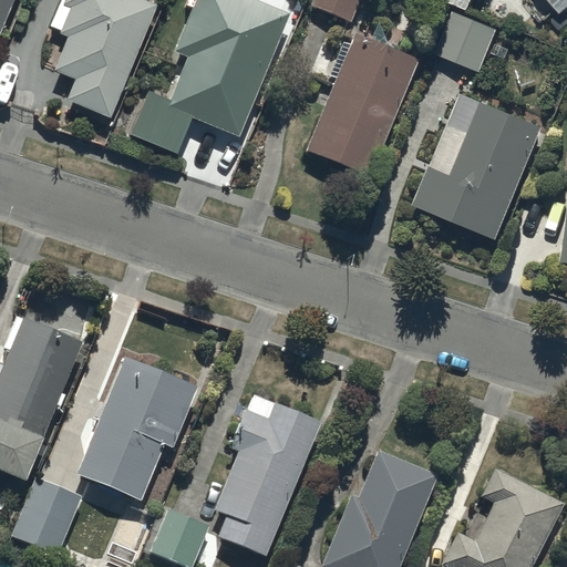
[(0,0),(0,31),(12,0),(0,0)]
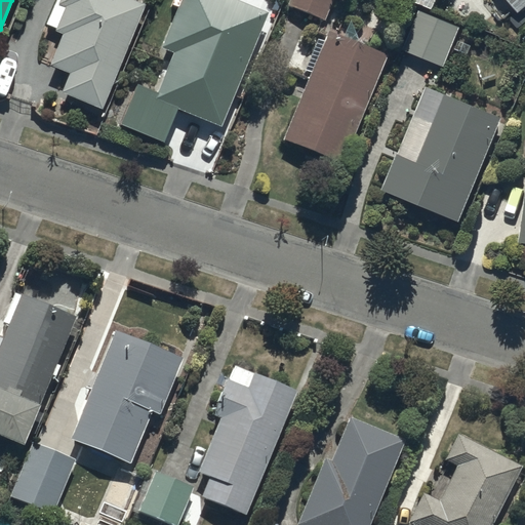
[(54,0),(45,25),(54,29),(53,32),(62,35),(49,66),(69,73),(61,93),(103,110),(144,4),(131,0),(54,0)]
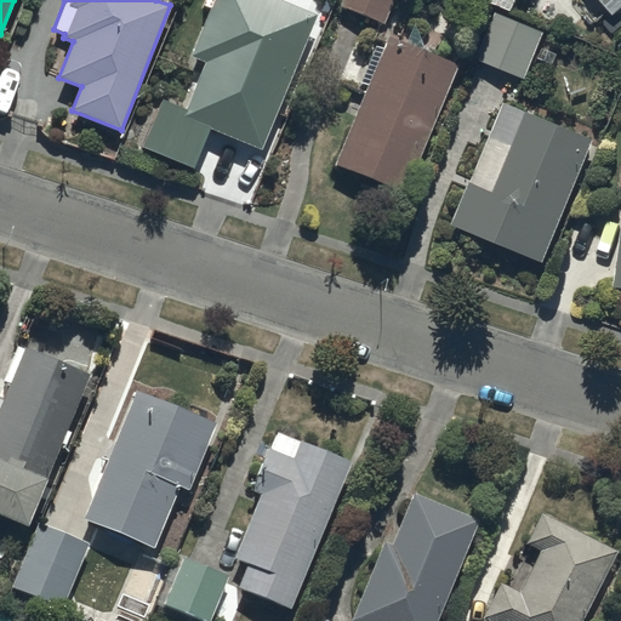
[(314,15),(279,0),(203,0),(203,5),(210,7),(189,58),(204,63),(186,110),(163,101),(143,148),(193,169),(209,130),(260,151),(314,15)]
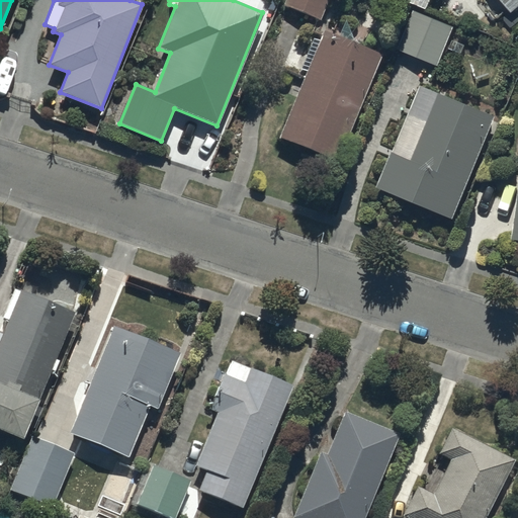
[(329,0),(286,0),(284,5),(321,20),(329,0)]
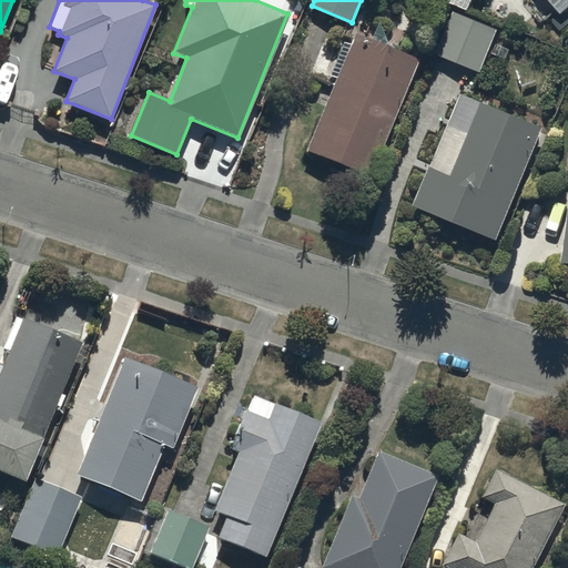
[(567,0),(546,0),(561,17),(567,10),(567,0)]
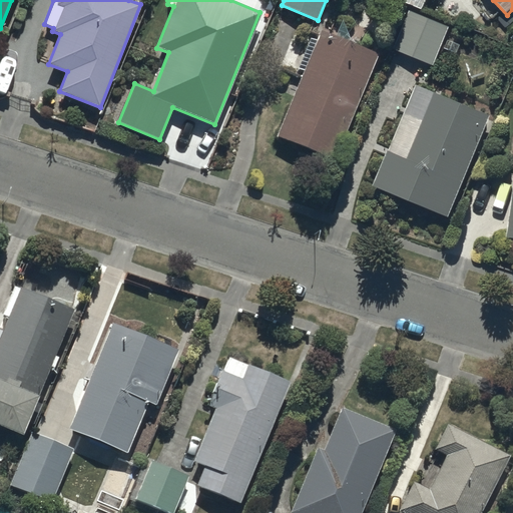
[(449,26),(410,10),(394,49),(434,65),(449,26)]
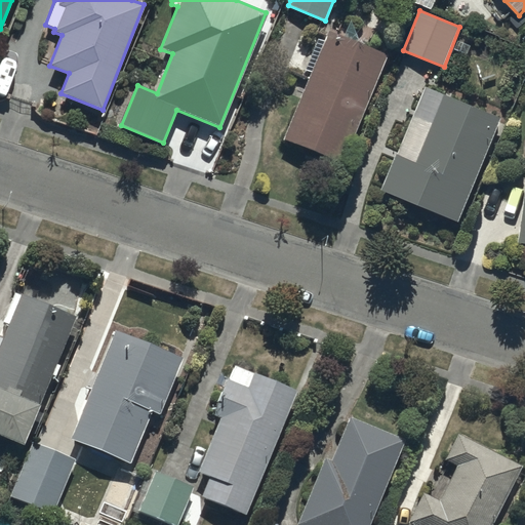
[(389,54),(330,30),(284,140),(344,164),(389,54)]
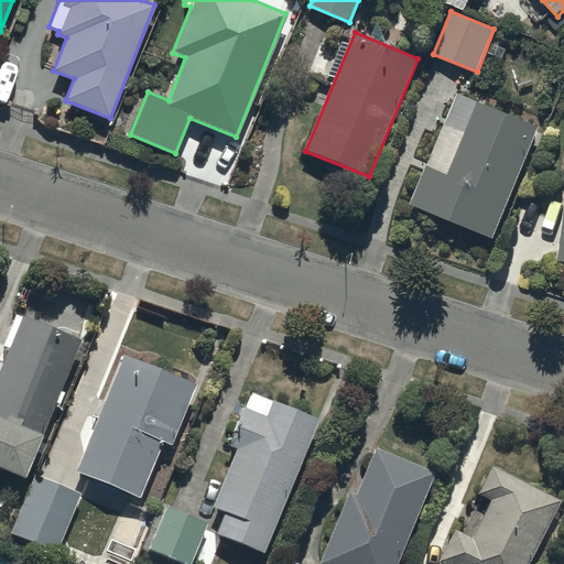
[(540,128),(457,94),(411,204),(494,238),(540,128)]
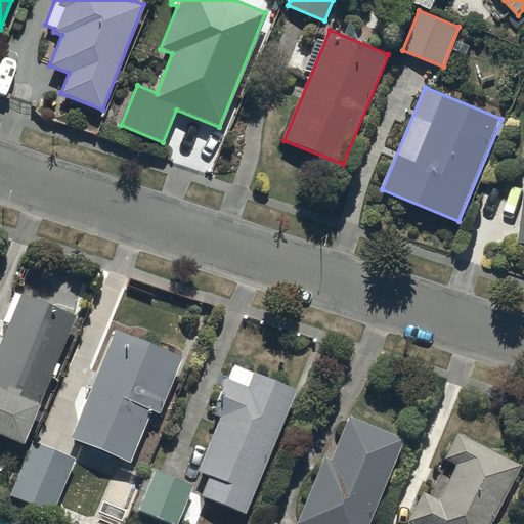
[(0,434),(24,444),(77,317),(16,292),(4,320),(10,322),(0,347),(0,434)]
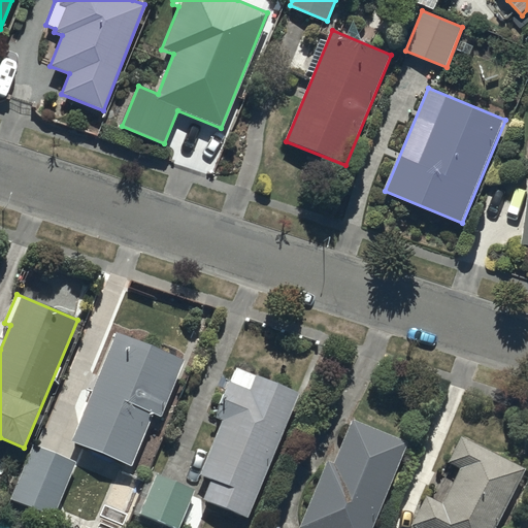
[(185,361),(116,333),(71,442),(131,466),(152,415),(161,418),(185,361)]
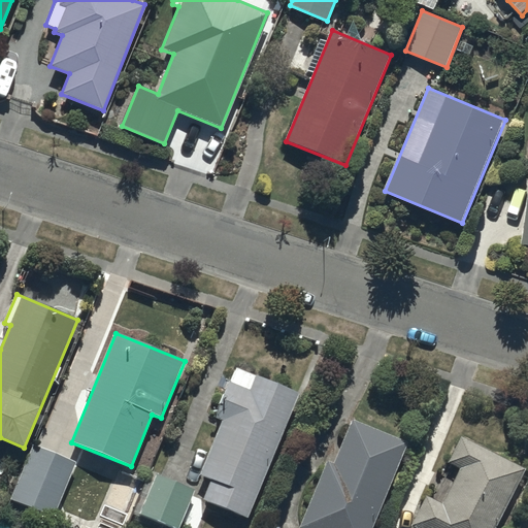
[(248,518),(298,392),(235,367),(215,418),(221,421),(199,475),(210,481),(202,500),(248,518)]
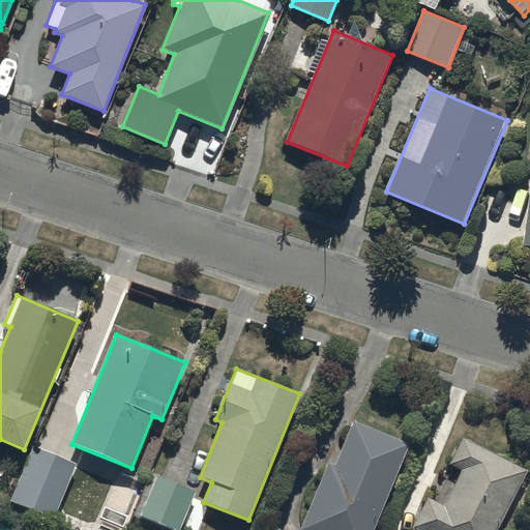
[(374,529),(409,444),(355,422),(336,467),(329,464),(302,529),(374,529)]
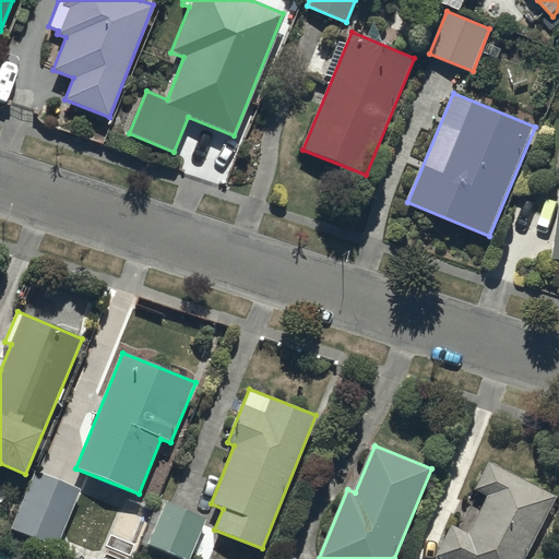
[(449,525),(433,556),(440,558),(524,558),(556,497),(489,463),(476,489),(486,495),(466,534),(449,525)]
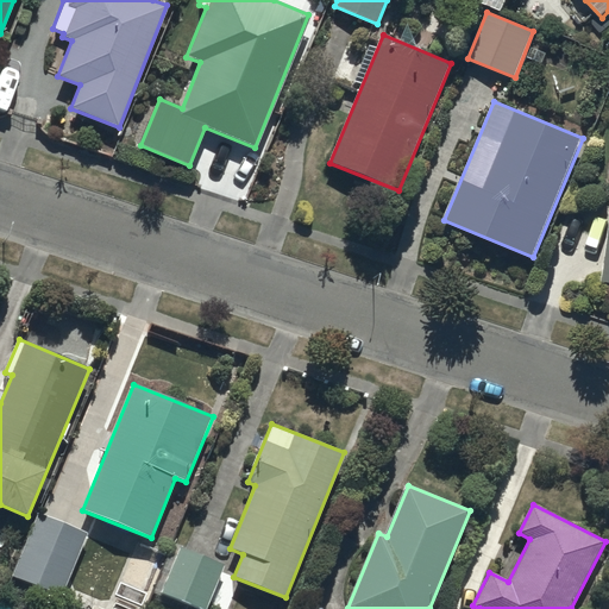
[(89,533),(41,512),(12,575),(61,596),(89,533)]
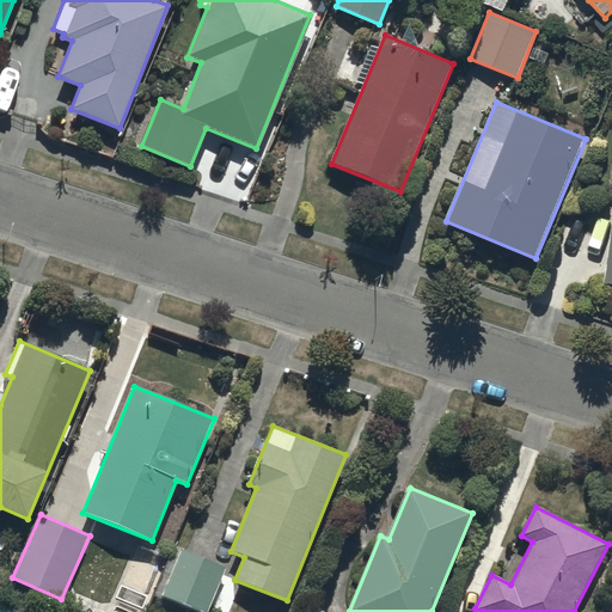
[(175,546),(154,593),(200,611),(206,611),(225,568),(175,546)]
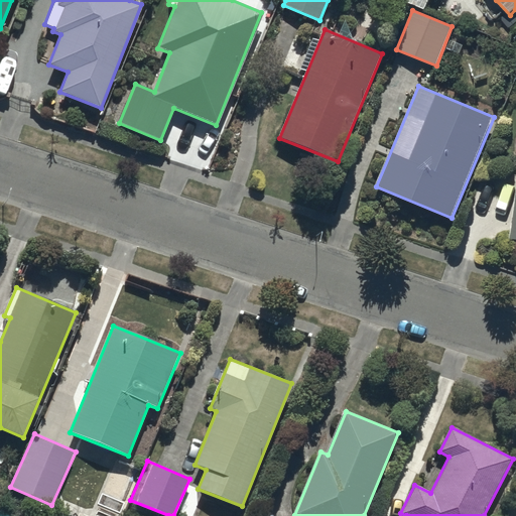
All buildings are outlined.
